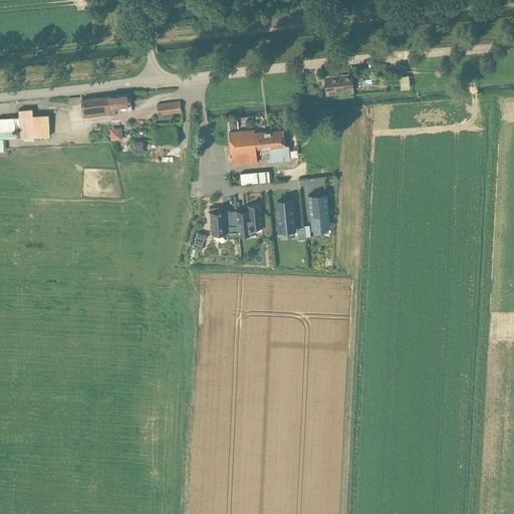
[(325,76),(325,77),(327,93),(353,91),(351,73),(325,76)]
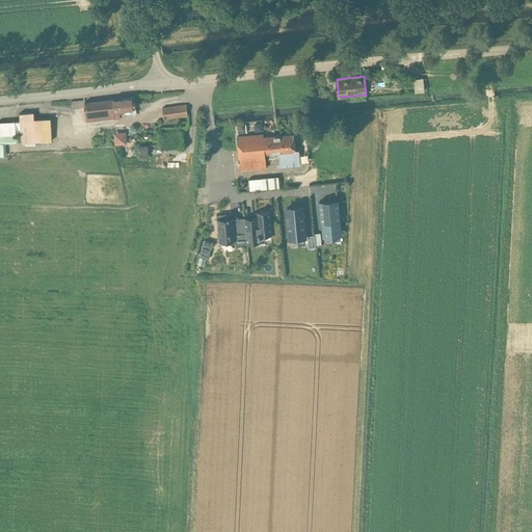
[(424,90),(423,82),(423,78),(414,79),(415,91),(424,90)]
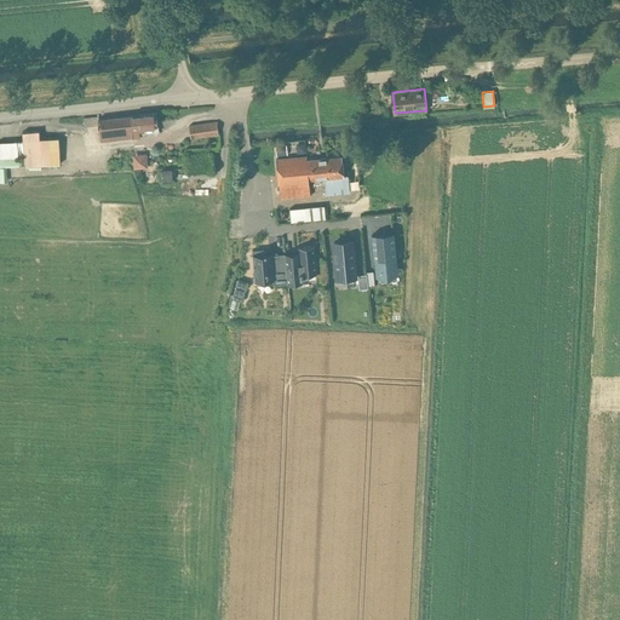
[(158,125),(156,112),(155,112),(154,112),(99,118),(98,115),(84,116),(84,125),(99,124),(101,141),(142,136),(155,135),(158,131),(158,125)]
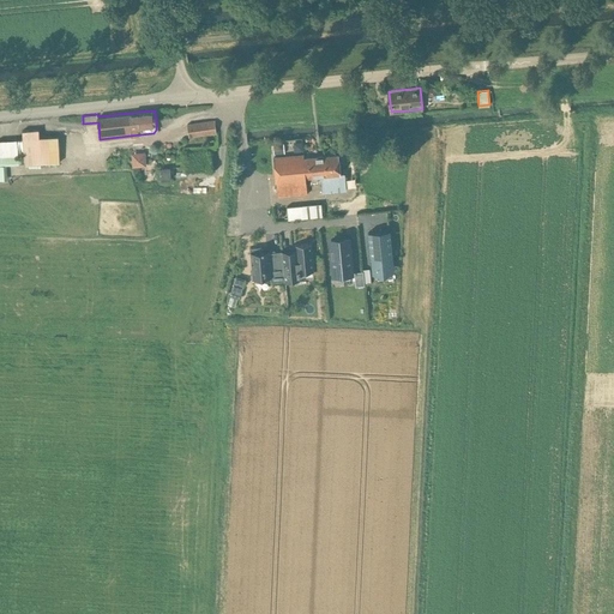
[(188,136),(216,132),(215,121),(187,124),(188,136)]
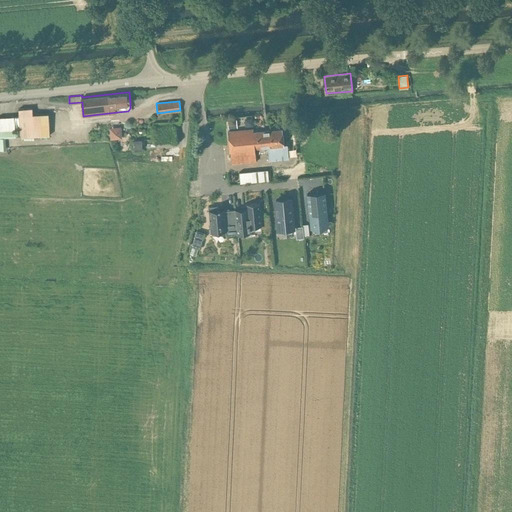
[(0,150),(6,150),(5,138),(20,136),(20,138),(50,136),(49,113),(33,114),(32,107),(19,108),(19,115),(0,116),(0,150)]
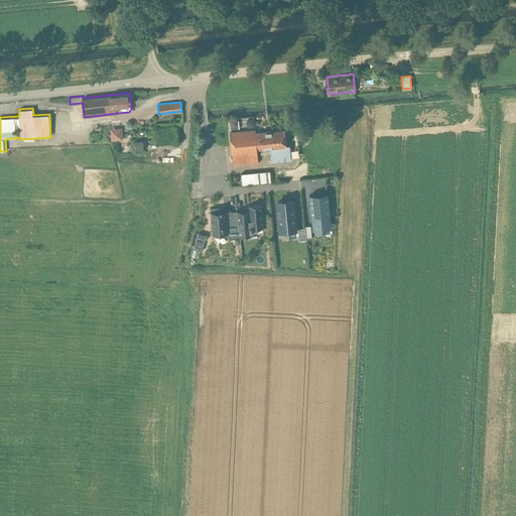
[(237,120),(230,121),(231,129),(235,129),(235,128),(239,127),(238,122),(237,120)]
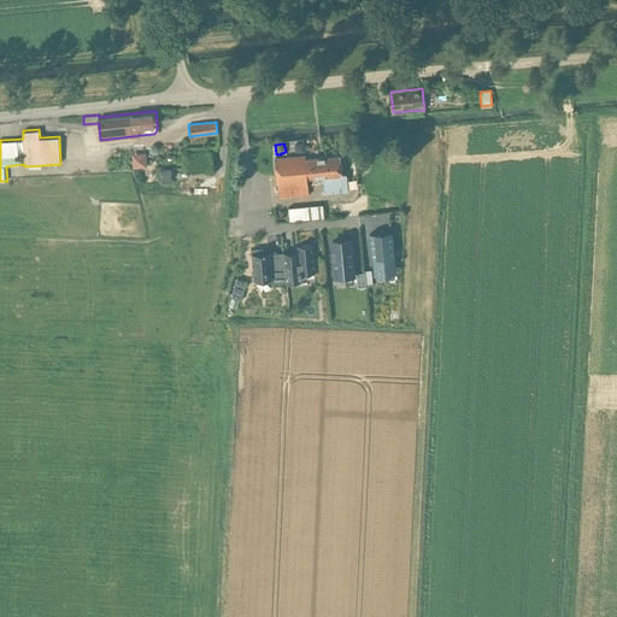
[(305,159),(305,156),(275,158),(278,198),(309,195),(307,178),(305,159)]
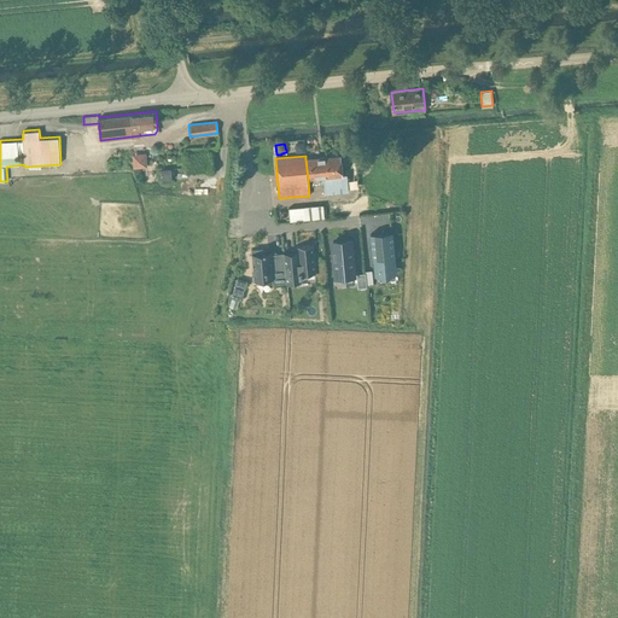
[(305,159),(308,179),(322,178),(325,196),(348,193),(347,174),(342,174),(339,156),(305,159)]
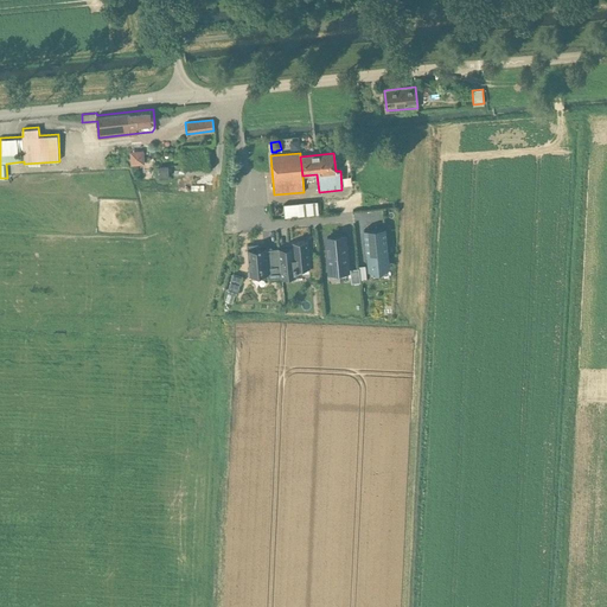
[(158,167),(159,178),(168,177),(167,166),(158,167)]
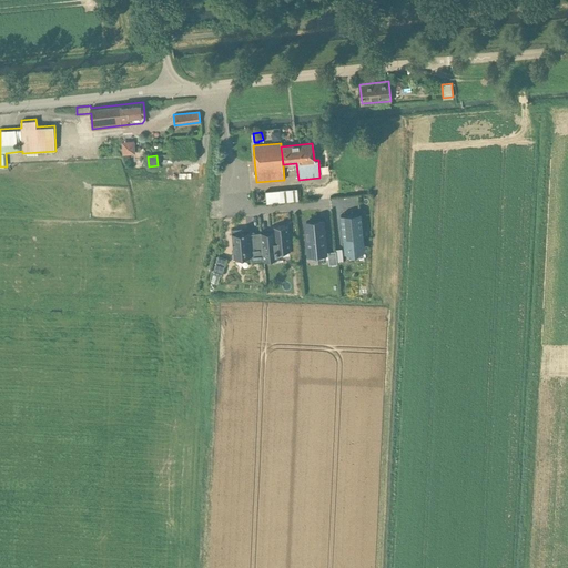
[(296,188),(269,191),(265,191),(266,203),(297,200),(296,188)]
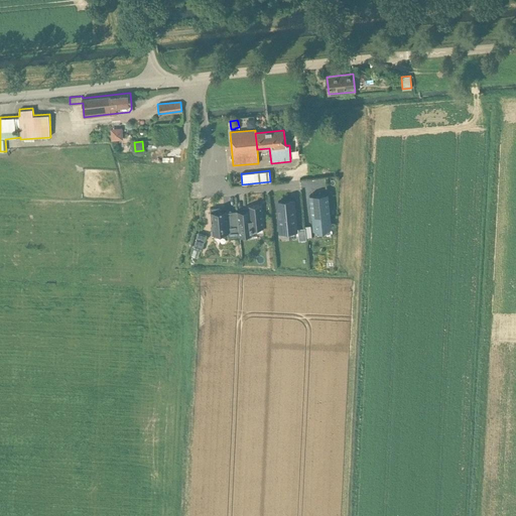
[(332,225),(328,194),(310,196),(309,196),(312,227),(313,227),(313,226),(331,224),(331,225),(332,225)]
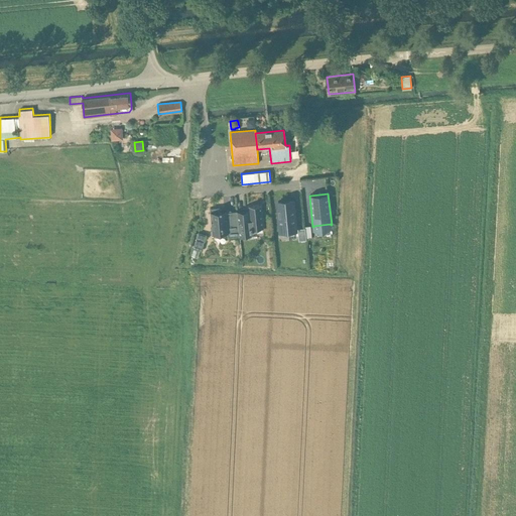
[(295,230),(292,201),(292,202),(279,203),(279,202),(278,202),(281,232),(281,230),(294,229),(294,230),(295,230)]
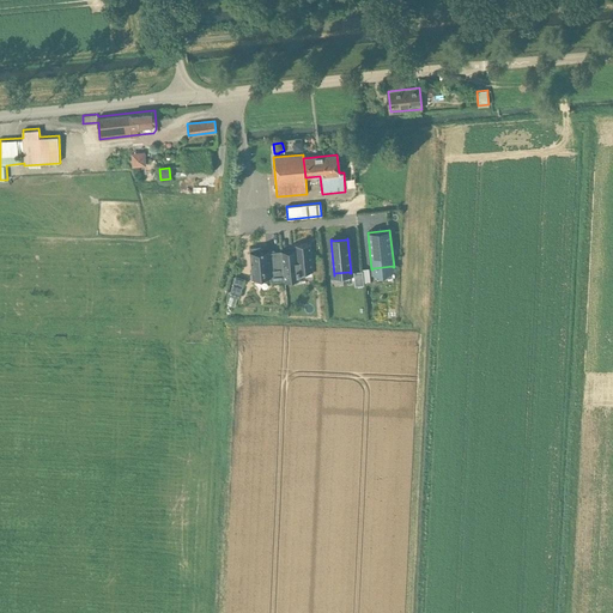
[(314,271),(310,243),(295,244),(296,249),(281,250),(285,280),(299,279),(299,274),(301,274),(299,272),(314,271)]
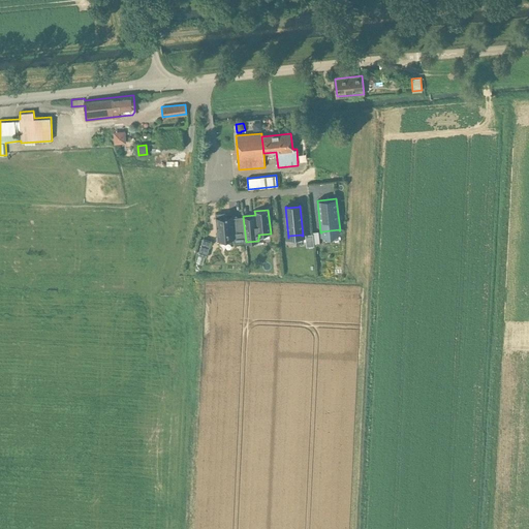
[(246,242),(243,216),(232,217),(232,215),(226,216),(225,213),(215,214),(216,220),(217,241),(234,239),(234,243),(245,242),(246,242)]
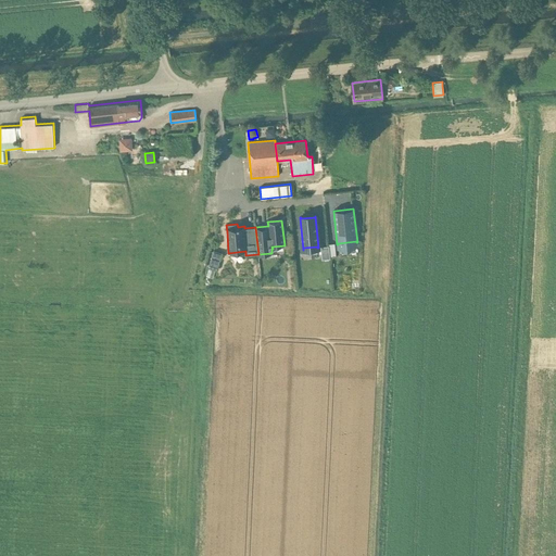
[(330,256),(329,245),(320,247),(321,260),(330,258),(330,256)]
